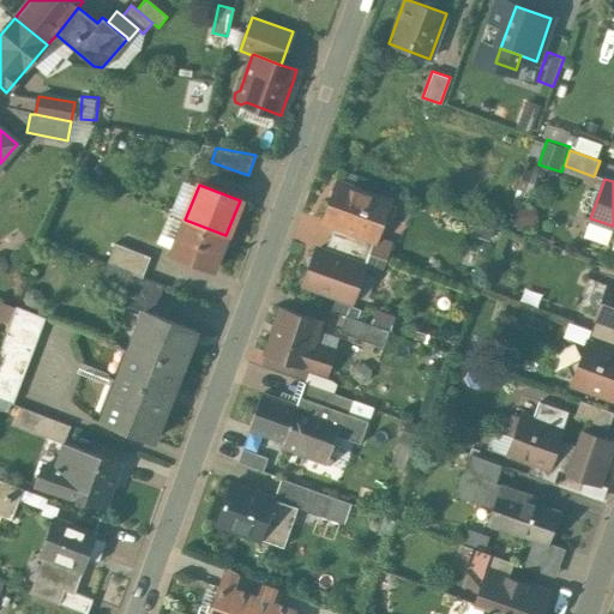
[(396,205),(337,185),(324,221),(335,224),(374,239),(379,226),(391,221),(396,205)]
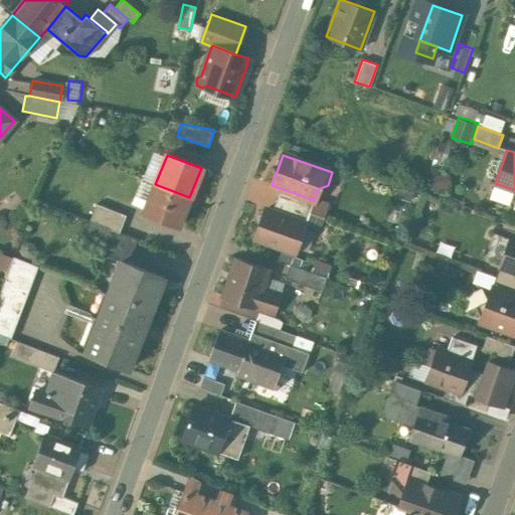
[(189,197),(155,184),(143,214),(177,227),(189,197)]
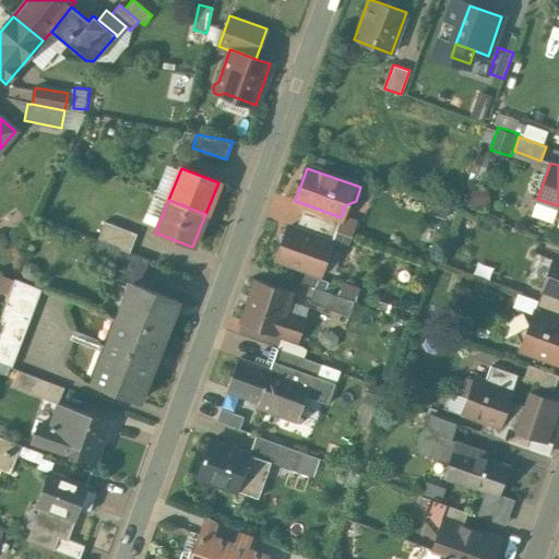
[(341,217),(305,204),(299,217),(336,230),(341,217)]
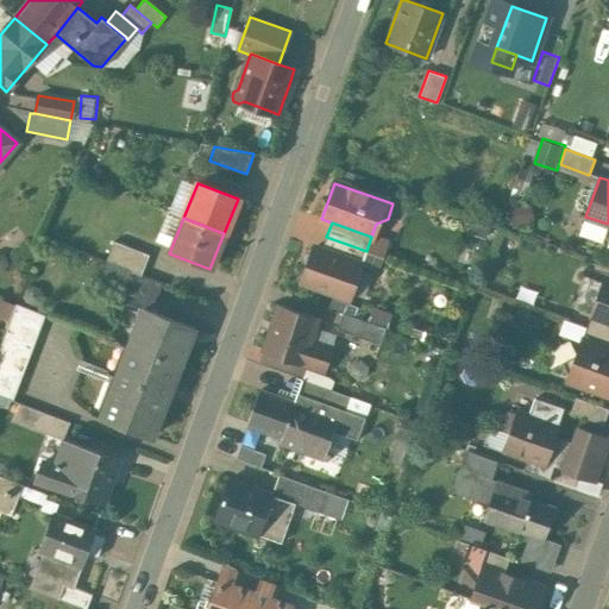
[(385,255),(393,240),(380,233),(372,249),(385,255)]
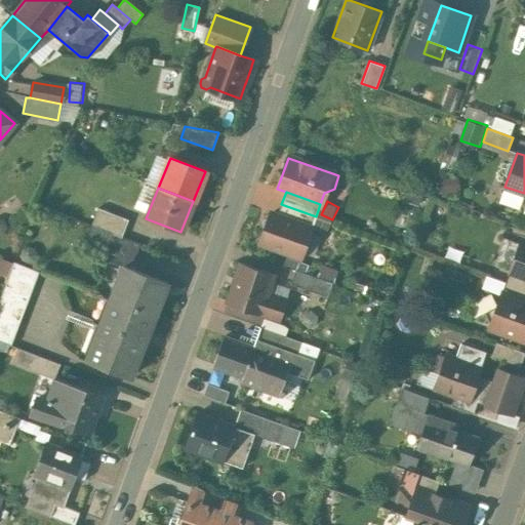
[(316,216),(281,204),(277,215),(311,228),(310,230),(311,230),(316,216)]
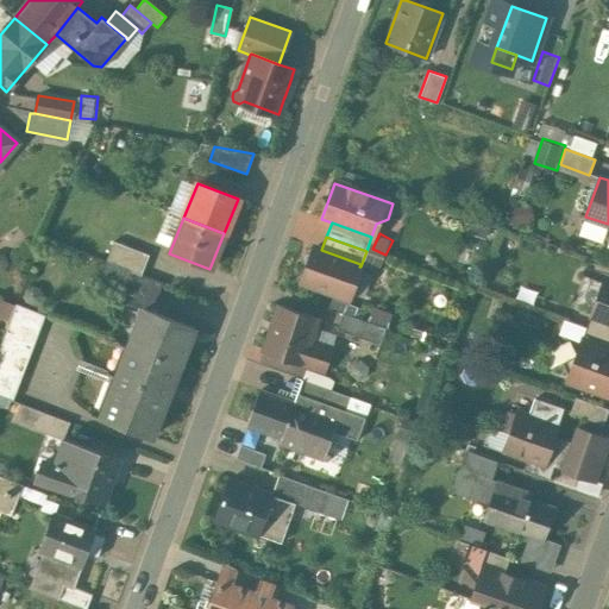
[(149,256),(113,242),(106,262),(129,271),(142,276),(149,256)]
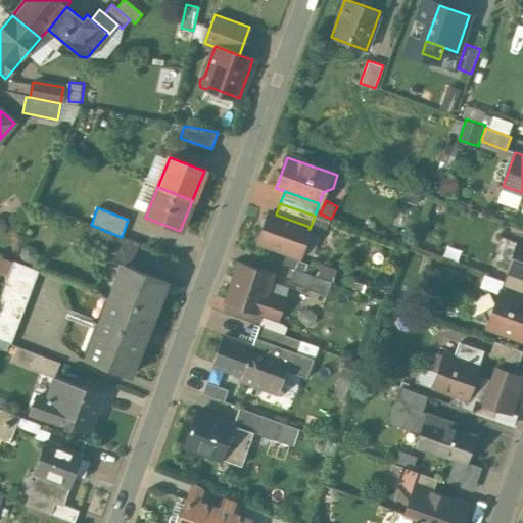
[(276,215),(269,212),(258,242),(299,256),(308,229),(310,227),(276,215)]
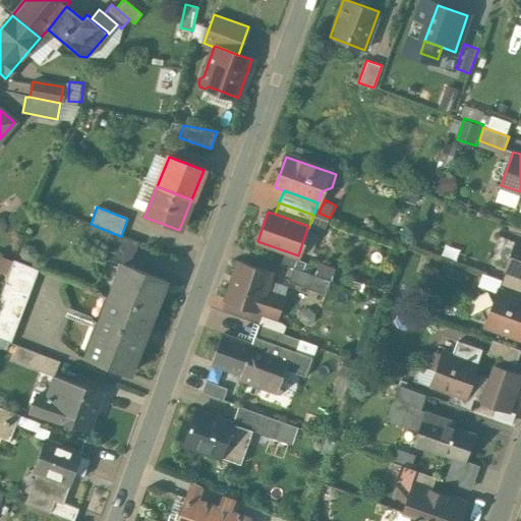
[(316,216),(314,229),(328,231),(329,218),(316,216)]
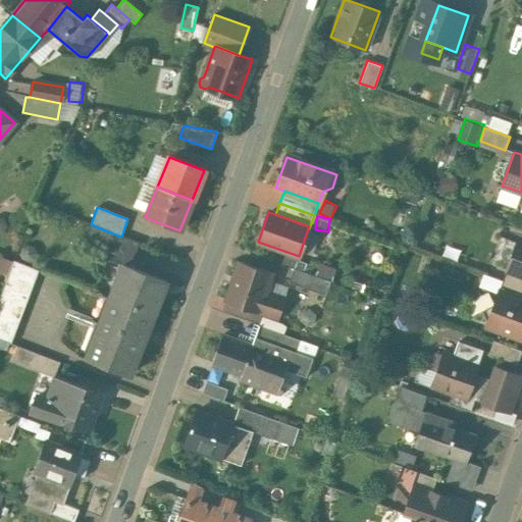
[(121,237),(110,232),(101,257),(122,265),(122,264),(129,267),(139,244),(121,237)]
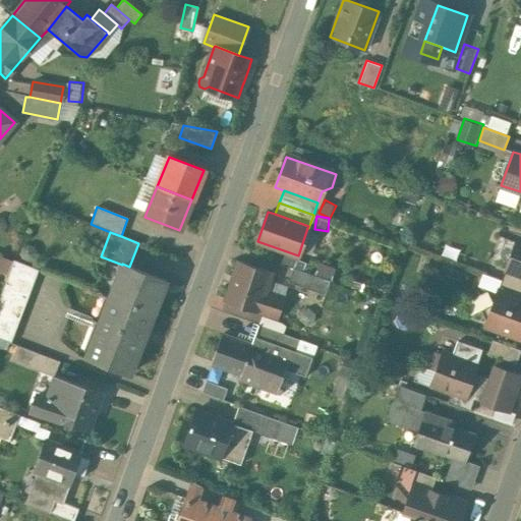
[(520,240),(516,239),(506,269),(520,274),(520,240)]
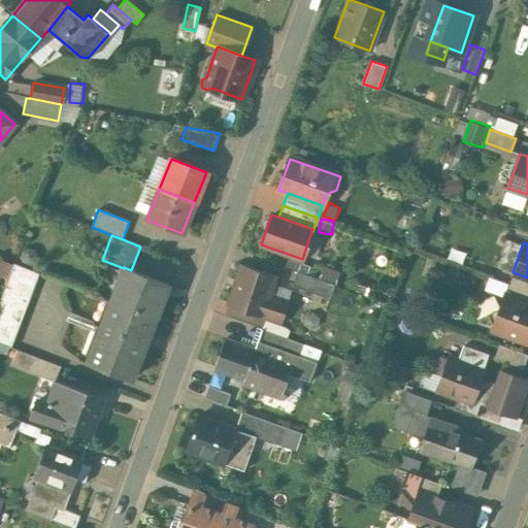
[(39,273),(13,263),(0,298),(0,342),(11,348),(39,273)]
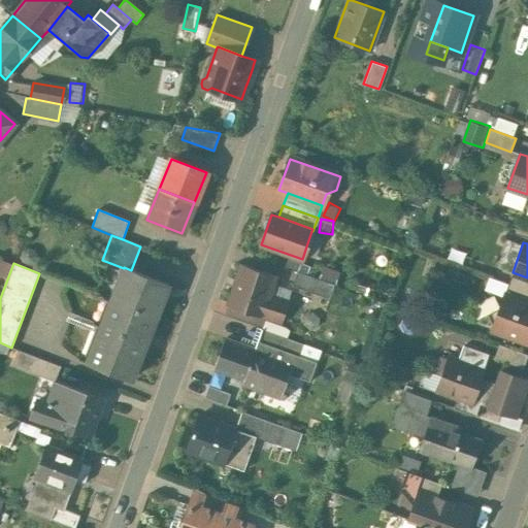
[(275,275),(240,265),(228,304),(282,323),(288,302),(269,296),(275,275)]
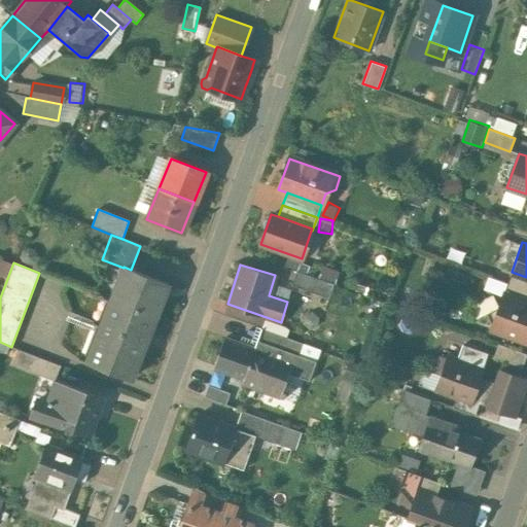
[(320,276),(337,282),(341,271),(324,265),(320,276)]
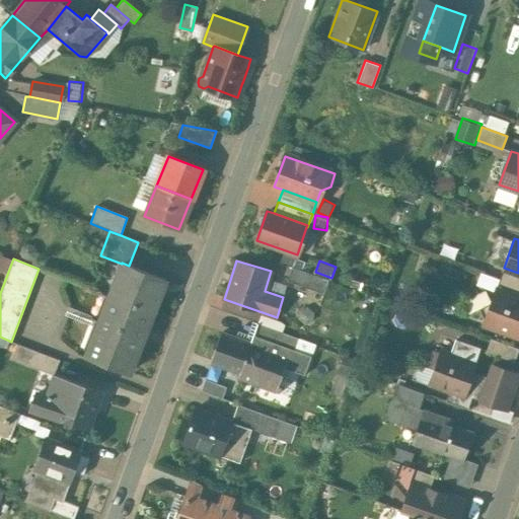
[(129,266),(122,263),(122,264),(109,296),(152,312),(164,280),(129,266)]
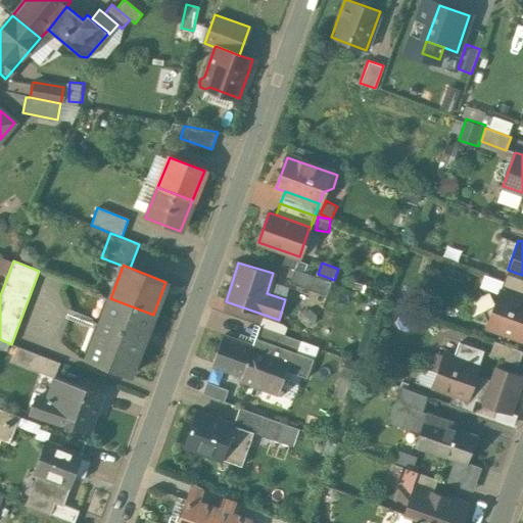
[(330,282),(293,270),(288,283),(325,296),(330,282)]
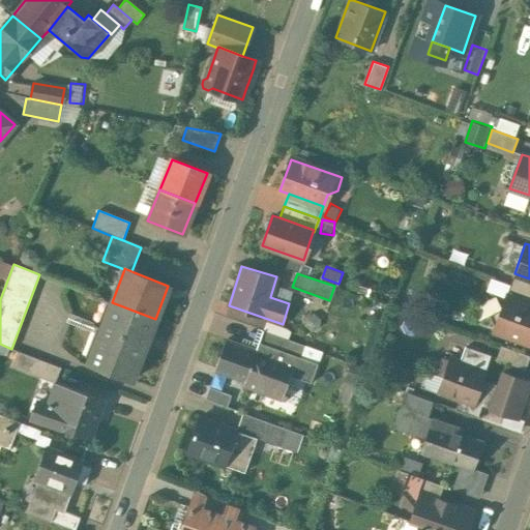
[(529,278),(514,273),(509,285),(529,292),(529,278)]
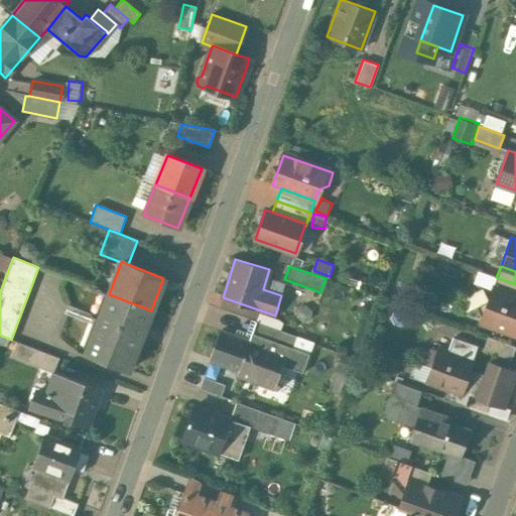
[(515,284),(496,277),(492,289),(515,297),(515,284)]
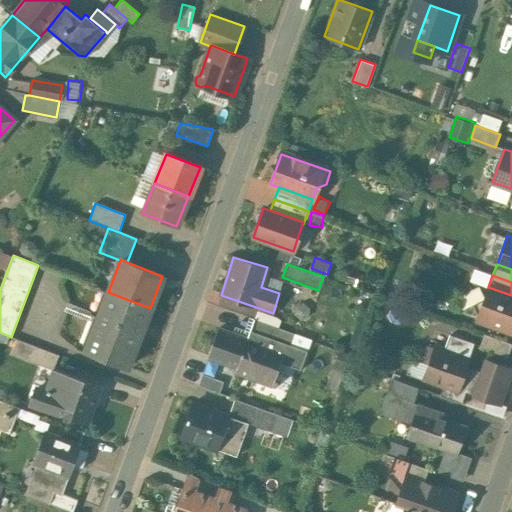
[(511,295),(488,287),(484,298),(472,304),(478,316),(477,318),(511,331),(511,295)]
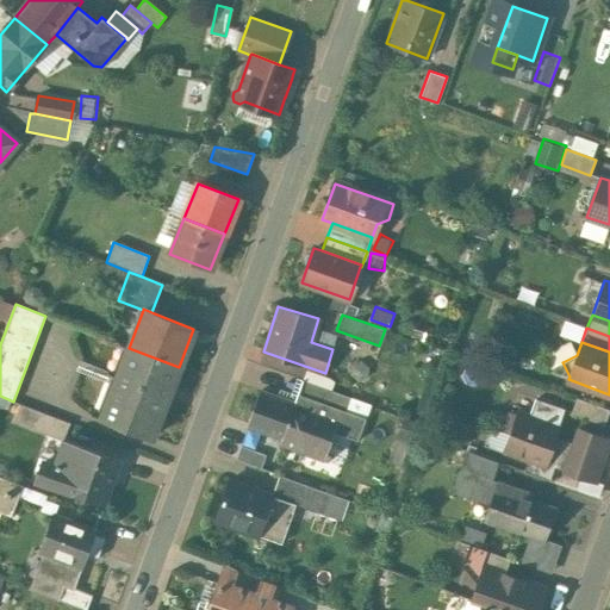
[(179,367),(129,348),(101,419),(150,439),(179,367)]
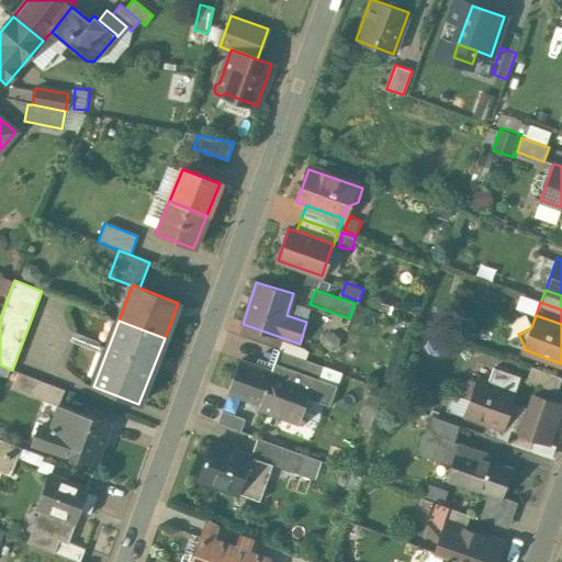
[(324,367),(279,351),(274,363),(319,379),(324,367)]
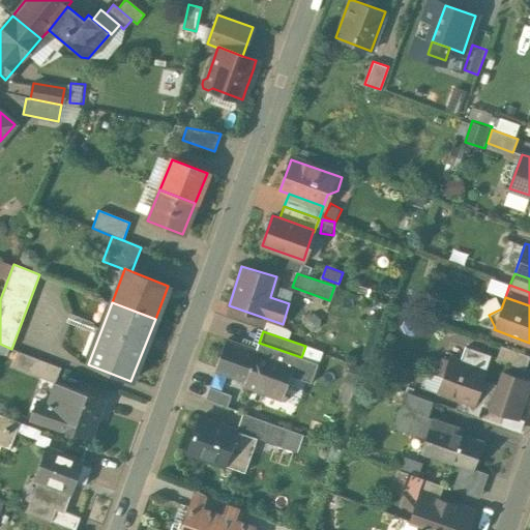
[(301,357),(259,343),(256,350),(227,340),(215,371),(244,381),(243,385),(282,400),(283,398),(287,400),(288,394),(284,393),(290,376),(311,383),(318,363),(301,357)]
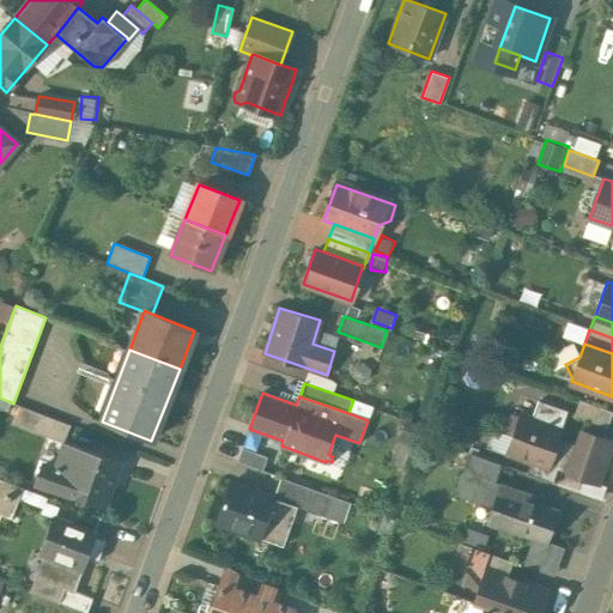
[(538,400),(532,419),(520,414),(519,417),(513,414),(505,434),(513,436),(507,453),(530,462),(547,468),(556,444),(568,411),(538,400)]
